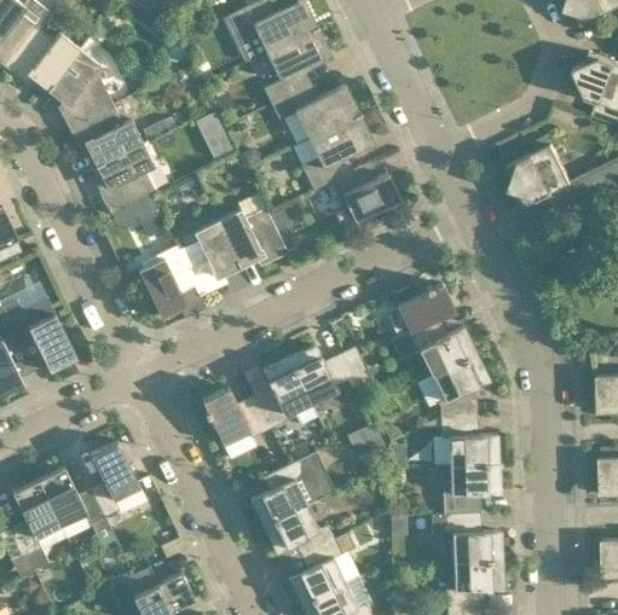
[(16,0),(0,0),(0,63),(5,68),(36,28),(48,13),(32,0),(28,0),(24,6),(16,0)]
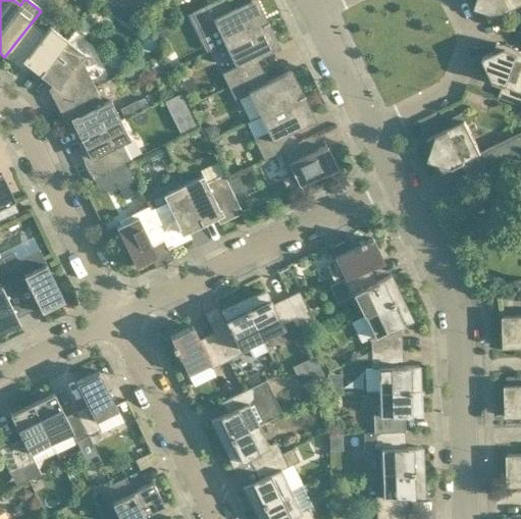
[(108,0),(101,0),(98,5),(104,9),(115,18),(122,10),(108,0)]
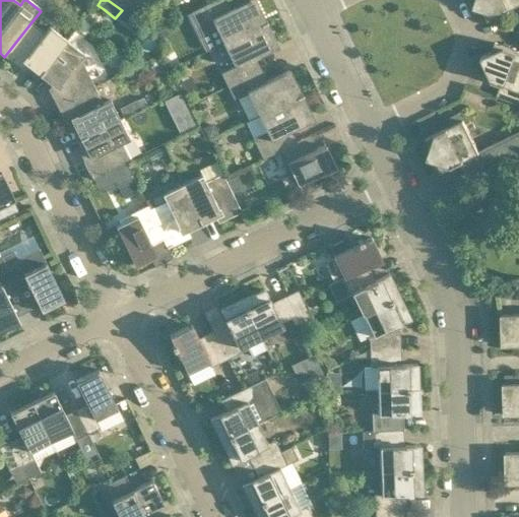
[(133,0),(129,0),(122,10),(132,17),(141,6),(133,0)]
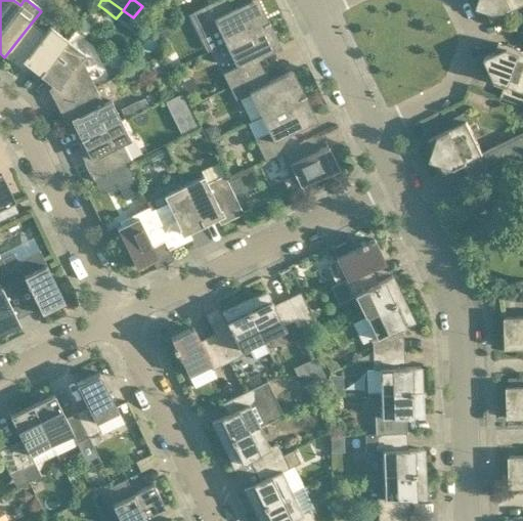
[(219,30),(226,45),(270,24),(269,23),(268,24),(256,0),(254,0),(233,10),(228,0),(221,0),(193,14),(205,37),(219,30)]
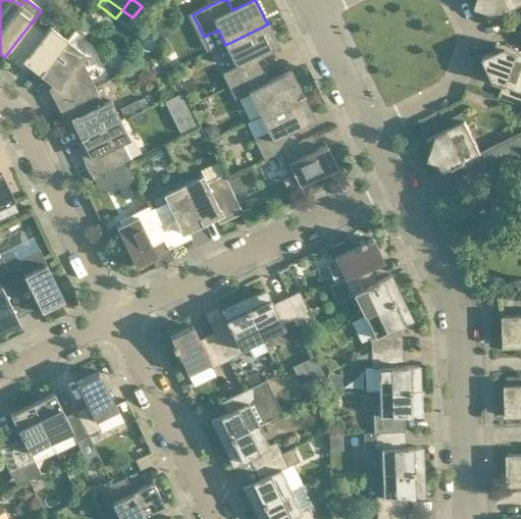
[(490,21),(520,7),(520,0),(478,0),(476,9),(486,12),(490,21)]
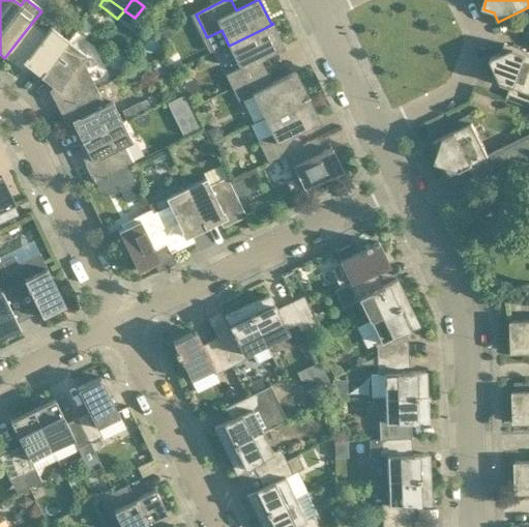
[(40,78),(41,79),(69,44),(52,29),(47,36),(31,24),(4,58),(21,70),(26,64),(41,77),(40,78)]
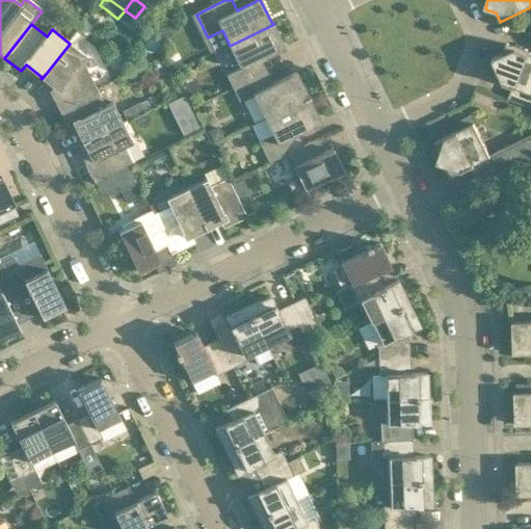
[(227,77),(234,89),(268,73),(262,61),(285,50),(272,25),(274,25),(274,24),(230,46),(241,70),(227,77)]
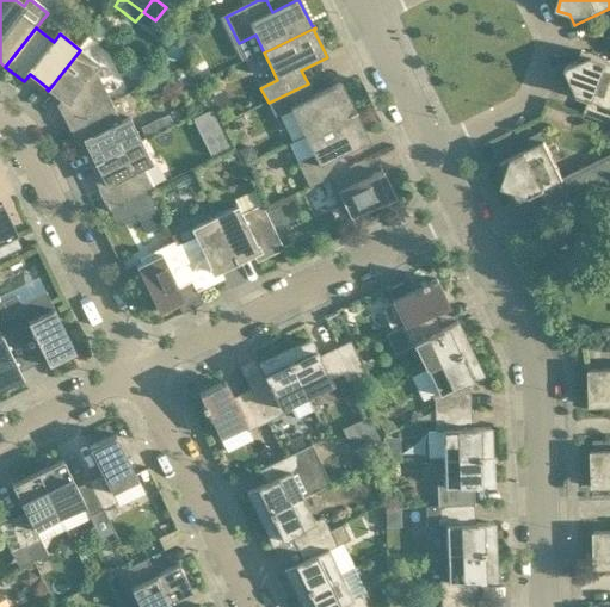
[(195,33),(182,39),(186,50),(199,43),(195,33)]
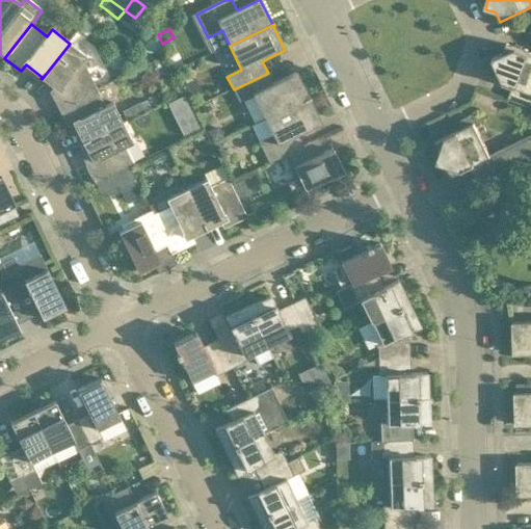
[(53,99),(58,109),(98,90),(83,61),(87,57),(70,44),(42,79),(43,79),(44,78),(59,90),(53,99)]
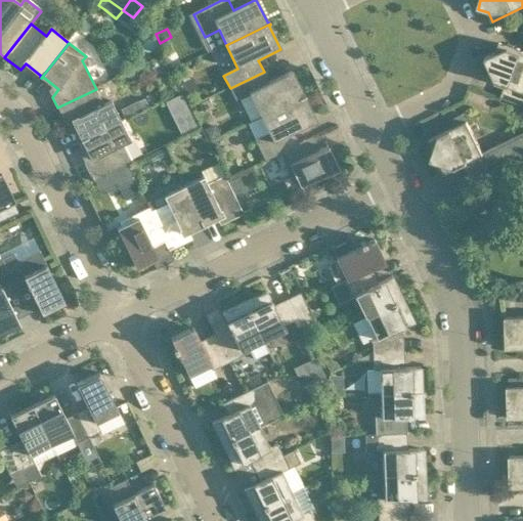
[(486,80),(495,83),(506,87),(500,99),(522,107),(522,53),(499,45),(495,54),(485,59),(490,70),(486,80)]
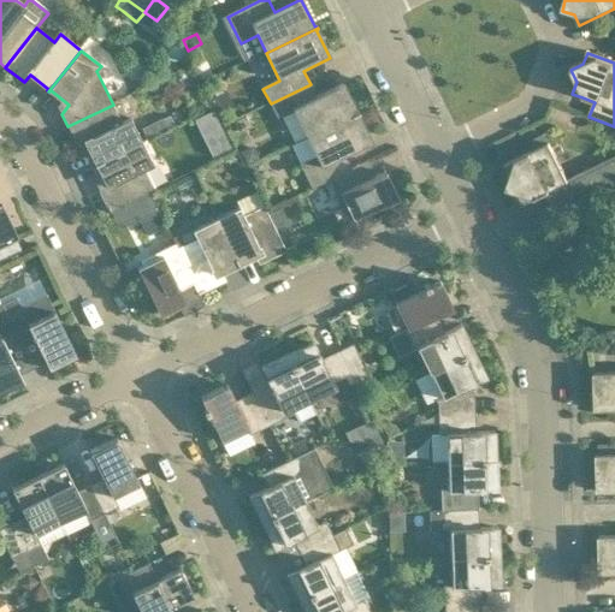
[(295,112),(308,140),(360,114),(359,113),(358,114),(343,85),(317,99),(311,84),(271,104),(278,119),(295,112)]
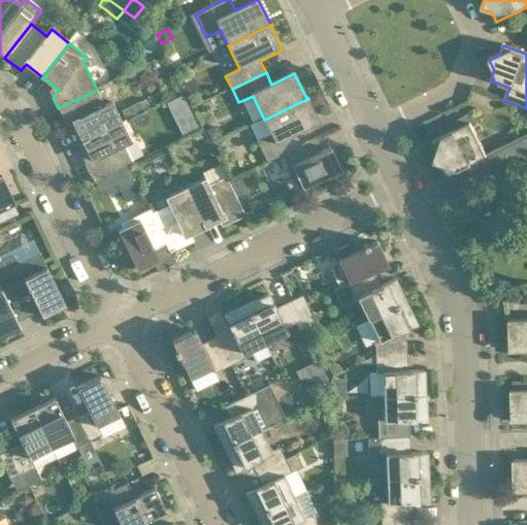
[(195,80),(183,87),(188,96),(199,91),(195,80)]
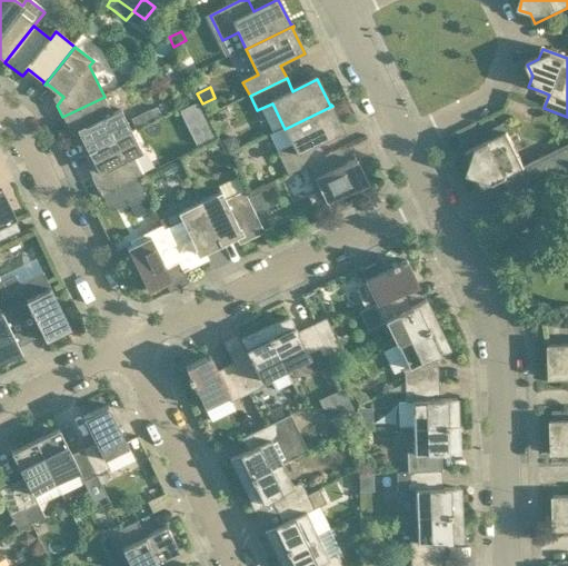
[(88,154),(89,154),(132,132),(121,111),(113,115),(105,97),(62,117),(72,137),(80,132),(90,152),(88,154)]
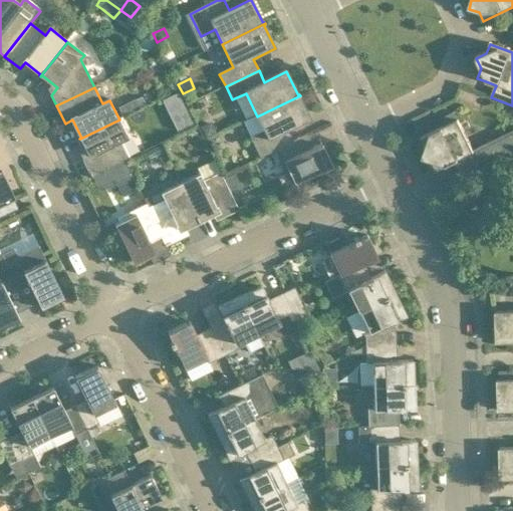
[(179,94),(163,102),(170,116),(186,108),(179,94)]
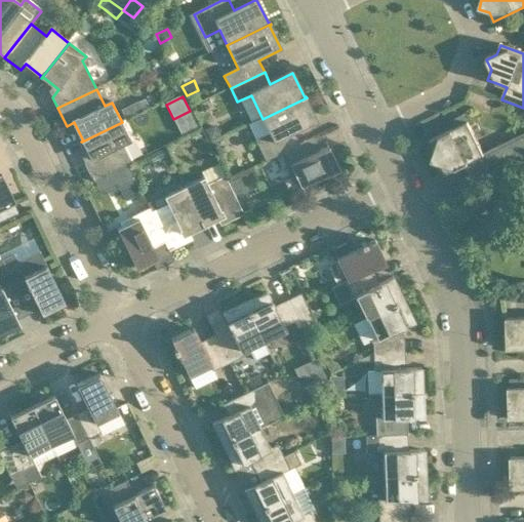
[(267,163),(281,157),(281,156),(300,146),(294,133),(317,123),(305,98),(307,97),(263,119),(270,134),(256,142),(267,163)]
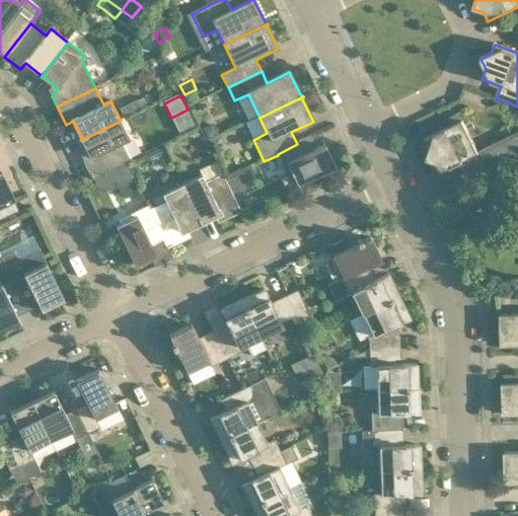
[(144,99),(139,102),(143,111),(148,108),(144,99)]
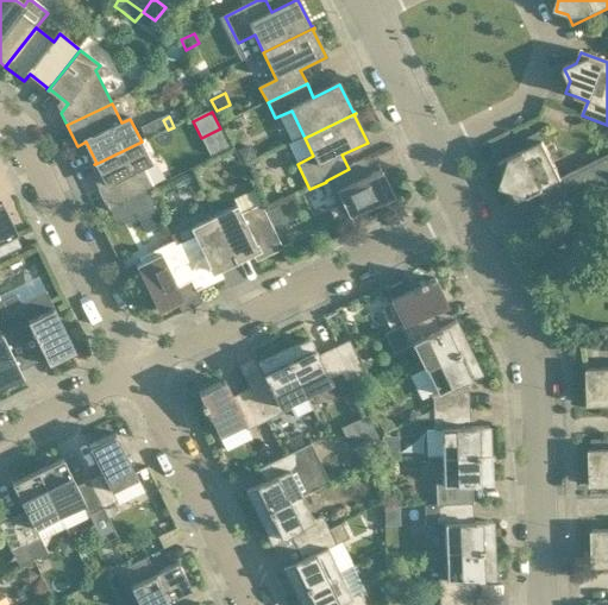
[(142,142),(95,164),(95,165),(96,164),(107,186),(99,189),(110,212),(124,205),(148,193),(154,189),(144,169),(152,165),(142,142)]
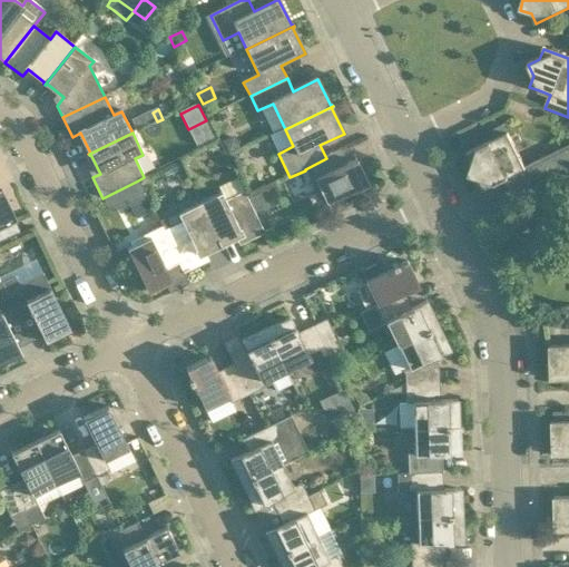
[(518,205),(513,207),(514,208),(568,182),(568,147),(526,168),(509,134),(468,155),(472,164),(469,176),(481,181),(486,189),(506,181),(518,205)]
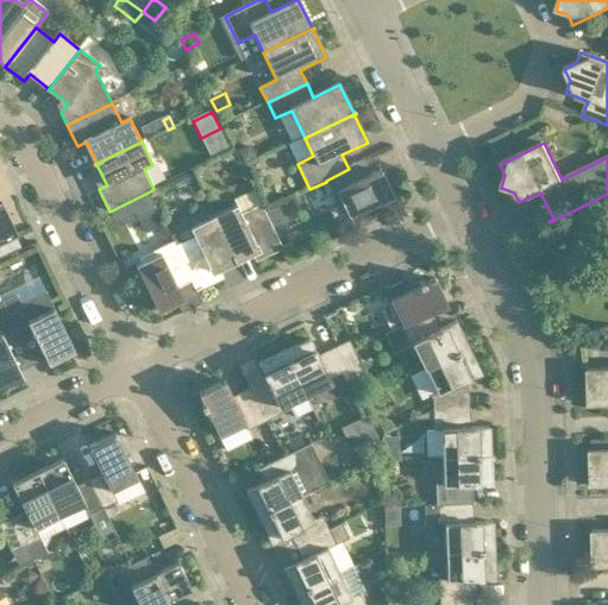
[(251,146),(238,152),(244,164),(257,158),(251,146)]
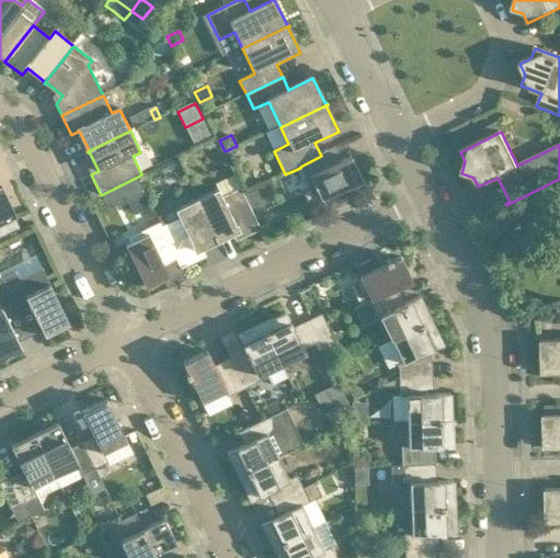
[(300,168),(315,197),(319,195),(322,201),(333,195),(334,198),(350,191),(349,189),(357,184),(363,181),(352,158),(342,162),(335,148),(321,156),(300,167),(300,168)]
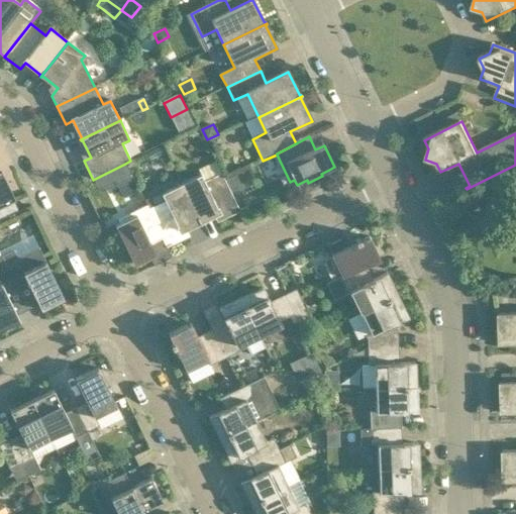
[(125,164),(105,174),(110,184),(116,186),(132,178),(125,164)]
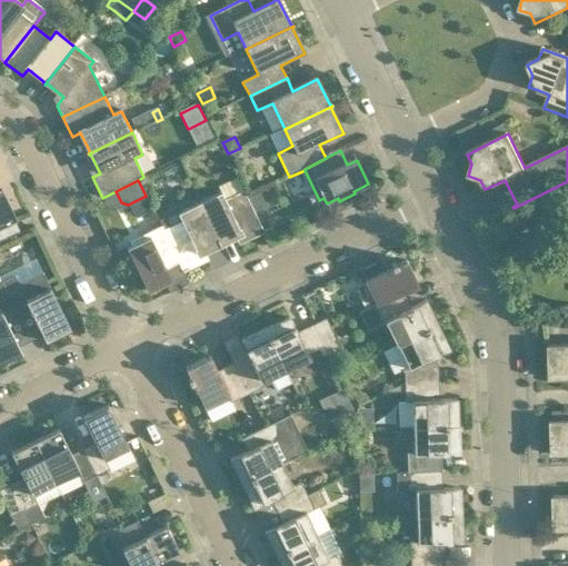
[(0,229),(15,222),(18,220),(5,194),(3,191),(1,192),(2,194),(0,194),(0,229)]
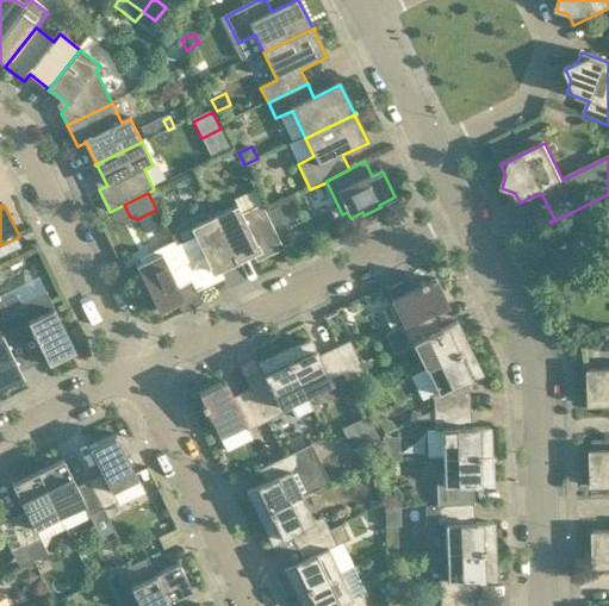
[(237,207),(215,218),(237,264),(238,264),(237,263),(259,252),(262,261),(284,250),(274,230),(267,216),(262,206),(242,216),(237,207)]
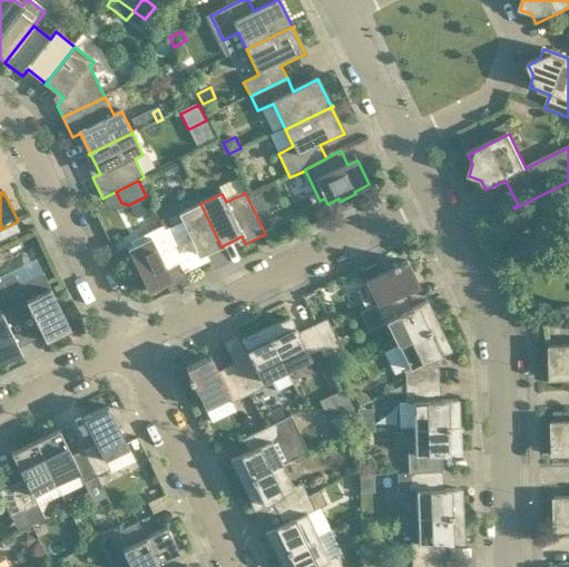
[(261,196),(249,202),(256,215),(267,209),(261,196)]
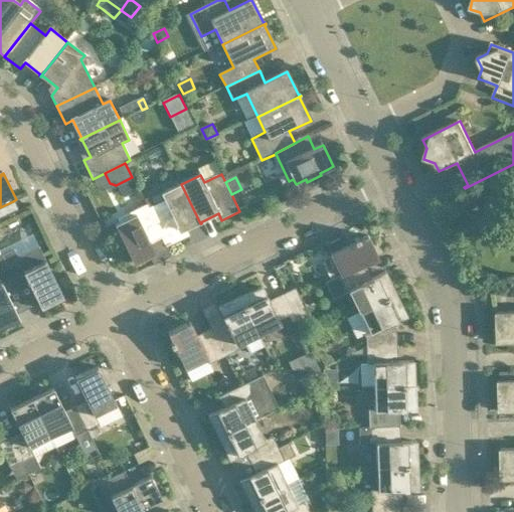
[(147,205),(167,247),(185,238),(181,231),(199,222),(199,224),(200,223),(181,184),(162,194),(165,201),(149,209),(147,205)]
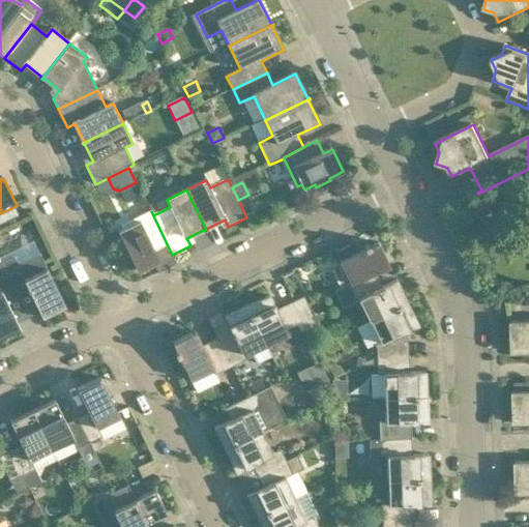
[(0,213),(0,227),(19,218),(13,207),(0,213)]
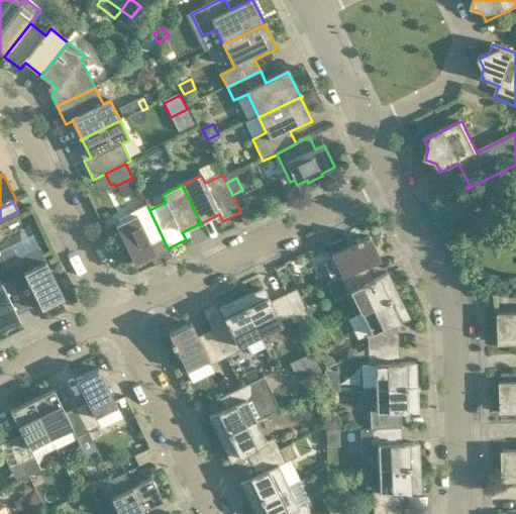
[(168,248),(147,206),(118,220),(120,224),(116,226),(121,237),(118,238),(125,252),(128,251),(134,265),(150,257),(148,251),(153,249),(151,245),(163,239),(167,248),(168,248)]
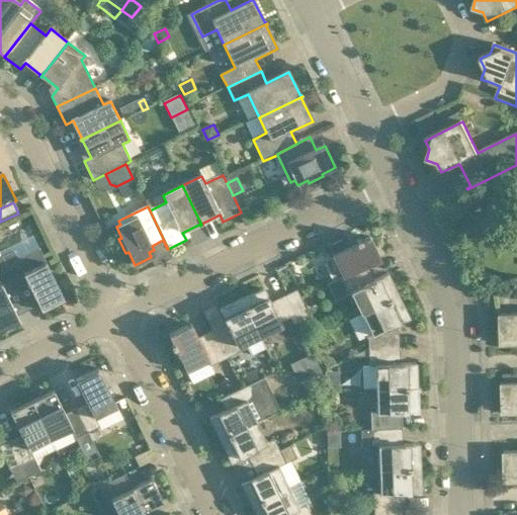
[(339,279),(339,280),(380,260),(370,238),(361,242),(360,240),(356,242),(357,244),(346,250),(341,241),(330,247),(334,257),(328,260),(326,265),(334,281),(339,279)]
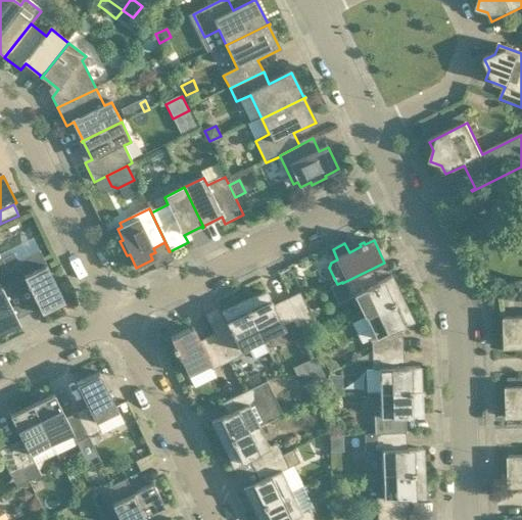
[(14,254),(2,261),(8,272),(19,296),(31,290),(42,314),(64,302),(40,251),(18,262),(14,254)]
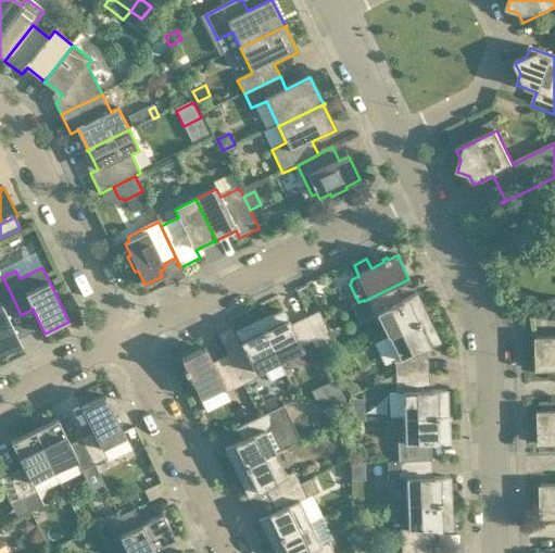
[(0,354),(21,344),(9,321),(21,315),(2,277),(0,277),(0,354)]
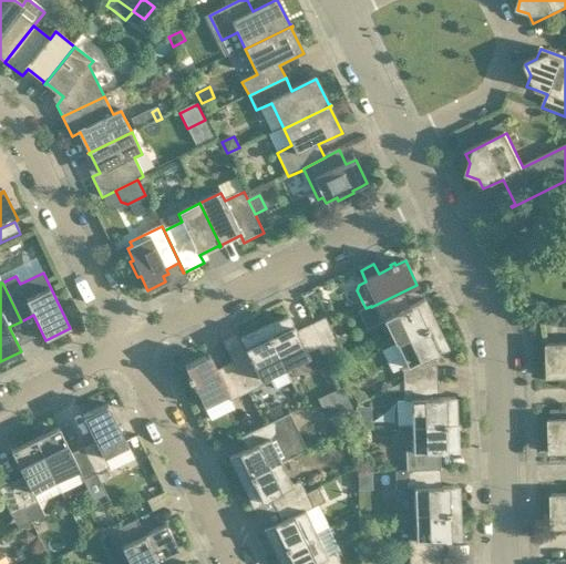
[(366,308),(359,311),(367,331),(380,325),(386,322),(397,345),(436,325),(425,301),(410,308),(403,307),(400,300),(398,295),(397,294),(371,307),(371,306),(366,308)]
